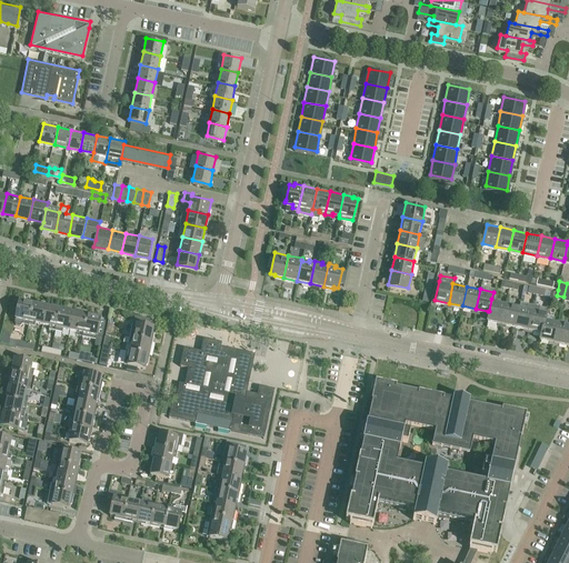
[(19,298),(15,317),(15,319),(16,322),(20,323),(22,321),(29,322),(33,299),(25,298),(23,299),(19,298)]
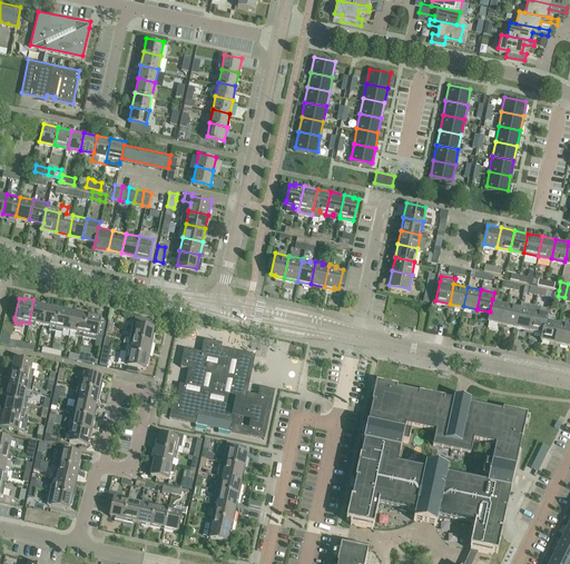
[(33,299),(29,323),(35,324),(36,322),(42,323),(47,303),(33,299)]
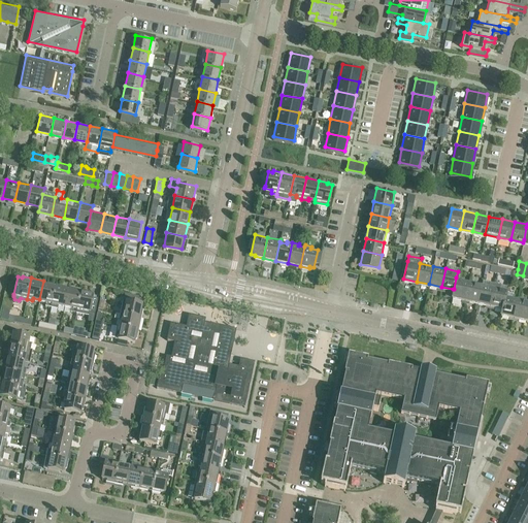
[(454,289),(453,289),(452,296),(464,298),(468,281),(456,278),(454,289)]
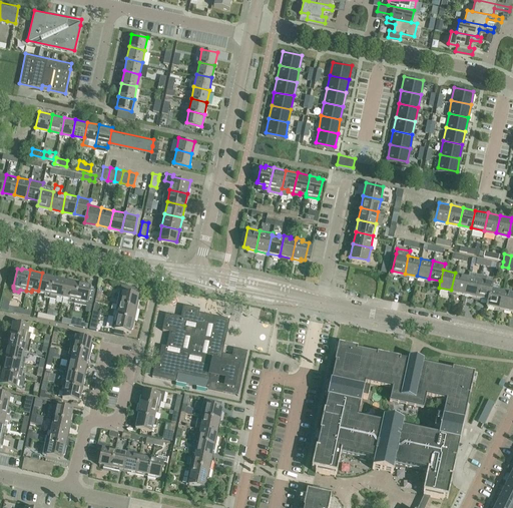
[(467,275),(463,293),(476,295),(480,273),(475,272),(474,277),(467,275)]
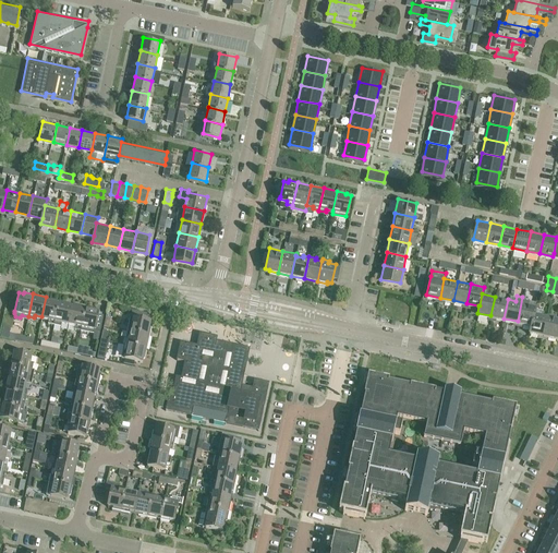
[(46,297),(41,316),(48,319),(48,321),(55,322),(59,300),(46,297)]
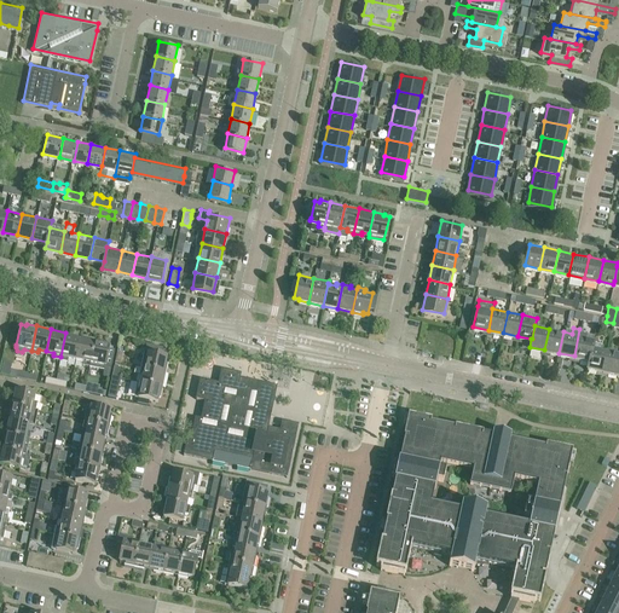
[(549,329),(544,350),(559,353),(563,331),(549,329)]
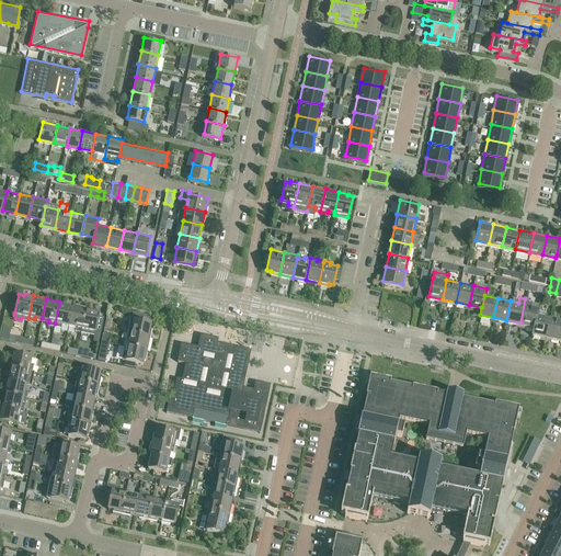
[(521,322),(534,326),(536,314),(537,314),(538,307),(531,305),(533,299),(525,298),(521,322)]
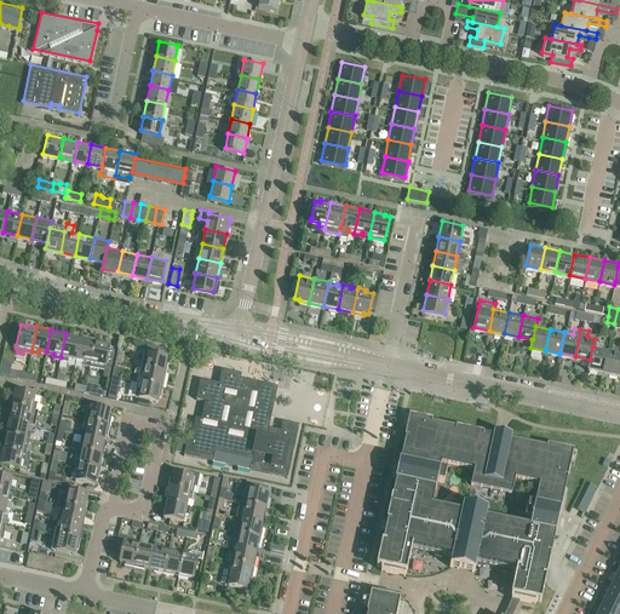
[(65,333),(61,357),(68,360),(68,356),(76,357),(81,336),(65,333)]
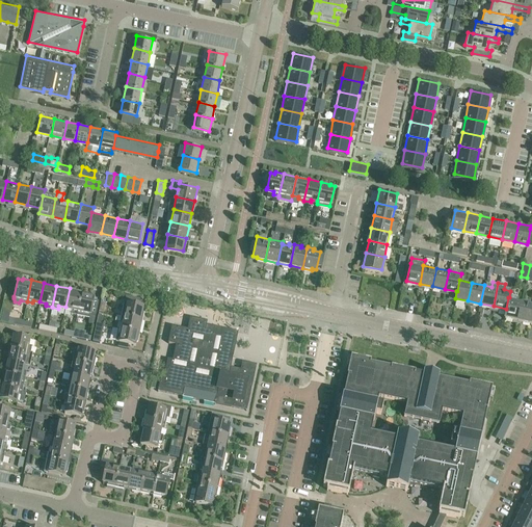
[(70,288),(65,307),(72,309),(71,311),(77,312),(82,291),(70,288)]
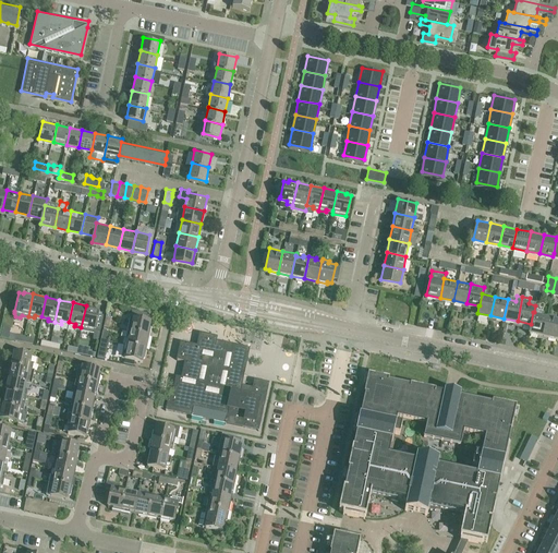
[(86,305),(81,327),(87,328),(87,326),(95,328),(99,310),(94,309),(94,307),(86,305)]
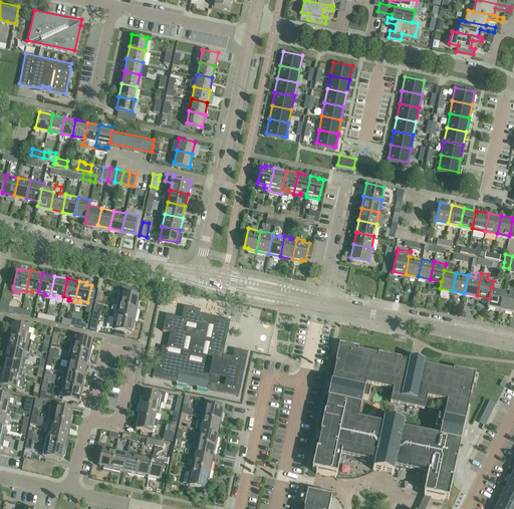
[(489,298),(487,304),(500,307),(504,289),(492,287),(491,287),(489,298)]
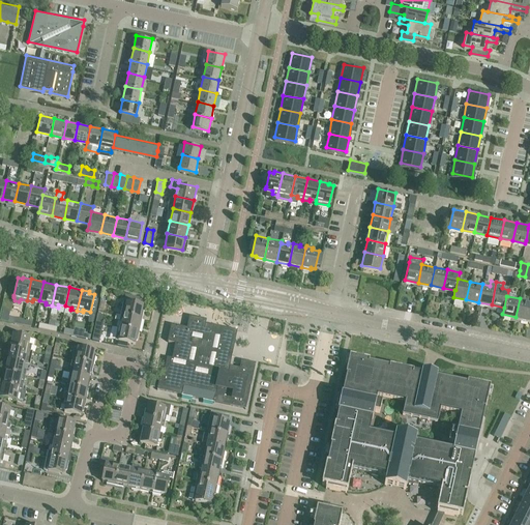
[(529,300),(520,298),(516,317),(528,320),(529,310),(529,300)]
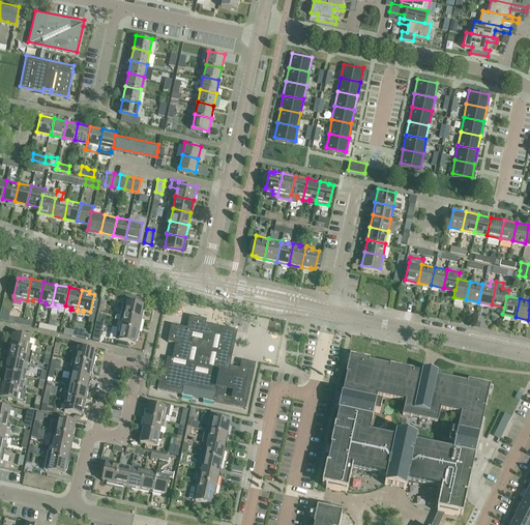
[(122,305),(121,312),(142,316),(144,308),(142,308),(143,303),(125,299),(123,299),(122,305)]
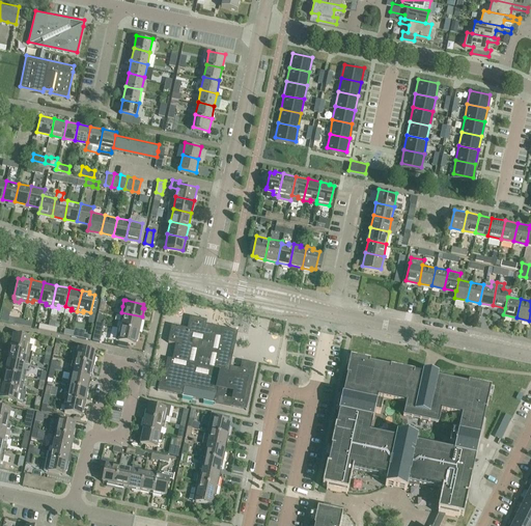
[(122,319),(120,326),(140,330),(142,316),(121,312),(119,319),(122,319)]
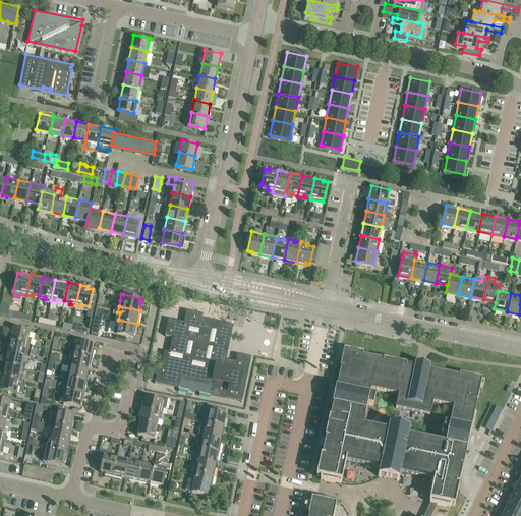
[(251,354),(237,351),(235,360),(226,358),(233,322),(203,316),(203,311),(186,307),(184,320),(168,316),(165,333),(172,335),(169,349),(164,348),(161,364),(158,363),(155,380),(179,386),(210,393),(242,399),(251,354)]
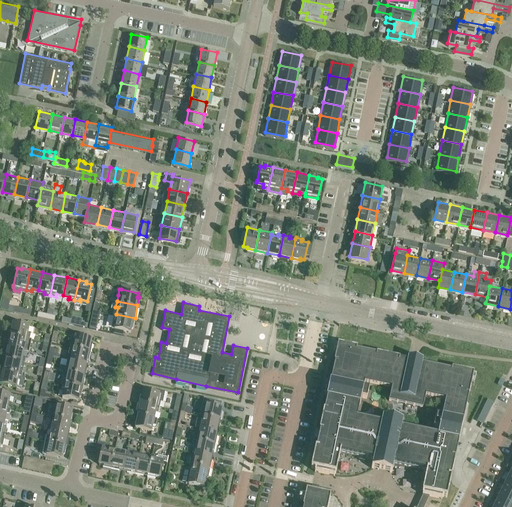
[(91,317),(89,325),(96,326),(99,310),(97,309),(93,308),(91,317)]
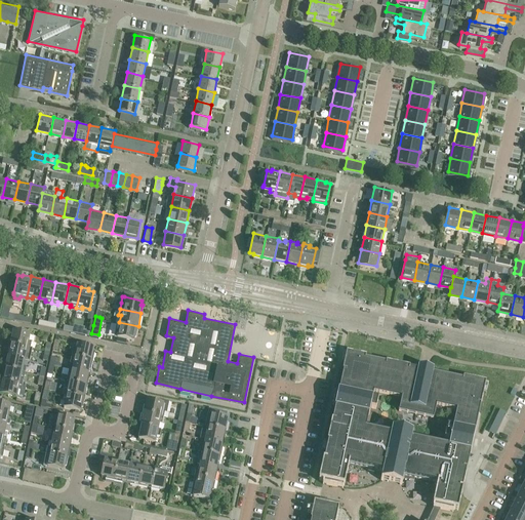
[(136,333),(138,326),(119,322),(117,321),(116,327),(118,327),(117,334),(134,338),(135,333),(136,333)]
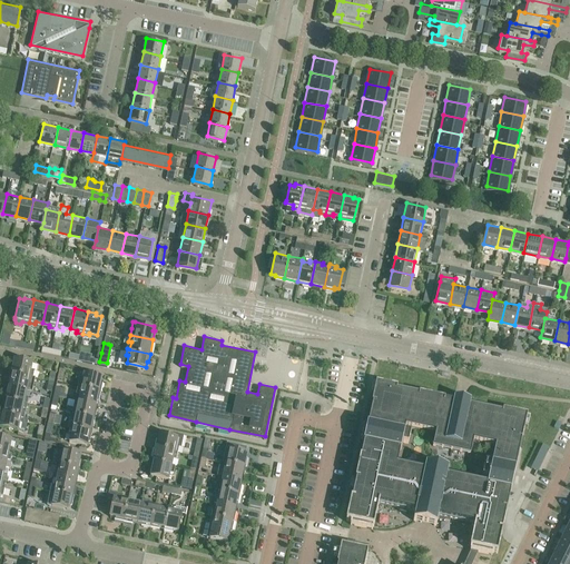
[(12,360),(10,369),(32,375),(33,368),(31,367),(33,360),(15,356),(13,360),(12,360)]
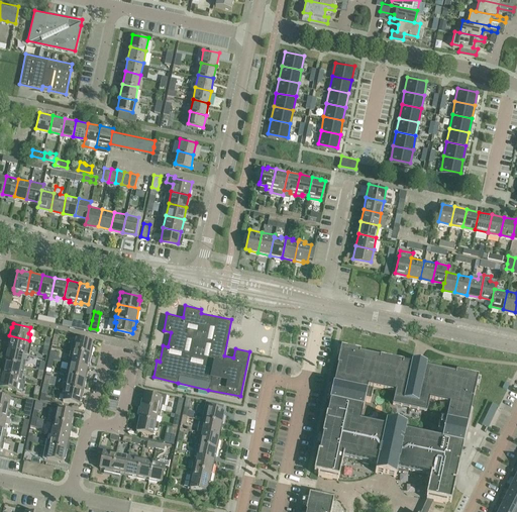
[(55,332),(53,340),(57,341),(59,332),(60,333),(61,328),(56,327),(55,332)]
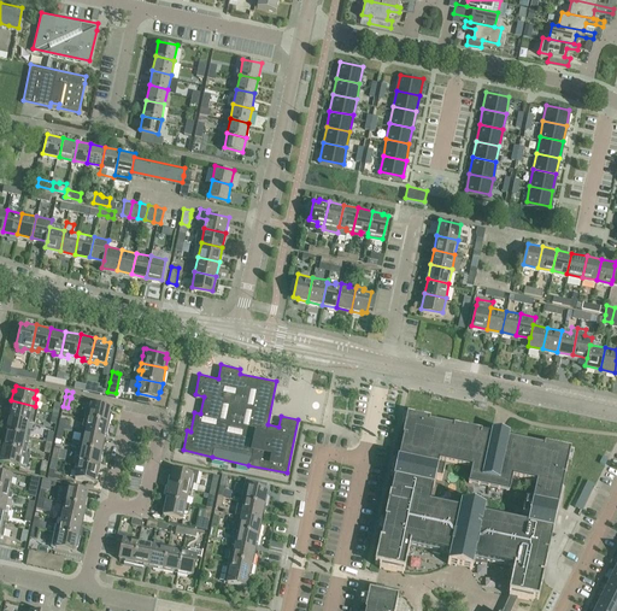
[(7,415),(30,419),(35,421),(39,406),(35,406),(11,400),(7,415)]
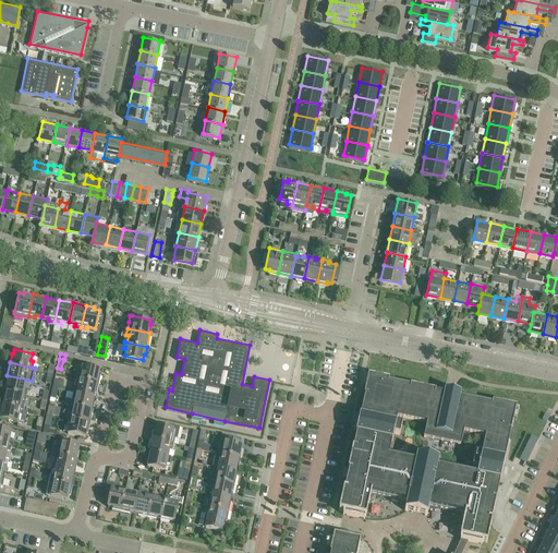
[(77,370),(76,376),(98,381),(100,371),(99,371),(100,368),(82,363),(80,371),(77,370)]
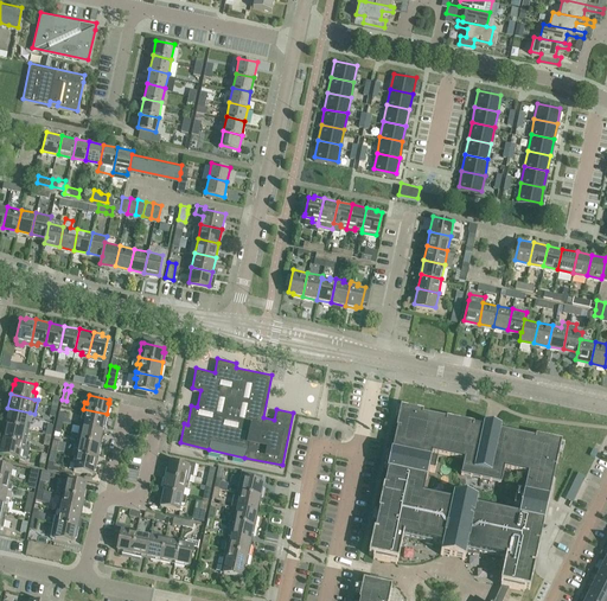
[(378,507),(379,507),(375,528),(374,528),(374,530),(369,551),(374,552),(374,555),(396,561),(397,557),(403,532),(442,541),(442,543),(445,543),(445,542),(451,543),(451,547),(458,548),(458,544),(464,545),(464,548),(466,548),(467,547),(468,547),(506,555),(500,580),(502,580),(500,582),(524,588),(524,584),(530,586),(535,562),(537,552),(540,541),(538,539),(543,519),(544,519),(544,517),(549,496),(548,496),(554,468),(555,464),(556,464),(556,460),(560,448),(557,448),(560,439),(561,439),(562,438),(534,432),(532,434),(530,433),(500,427),(502,423),(484,419),(483,423),(473,421),(474,420),(471,420),(446,414),(446,415),(427,411),(422,410),(423,408),(401,403),(401,404),(402,404),(400,414),(398,414),(396,422),(396,424),(397,424),(391,448),(391,447),(387,467),(388,467),(384,483),(383,483),(382,490),(378,507)]
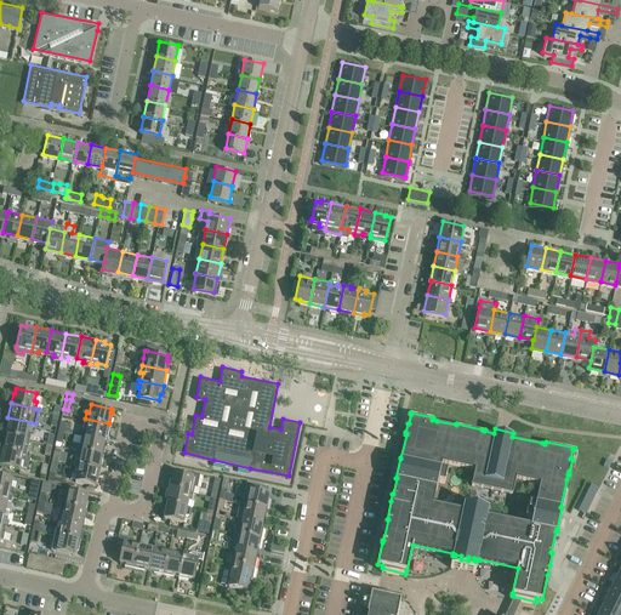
[(7,417),(5,432),(29,438),(30,431),(28,430),(30,422),(7,417)]
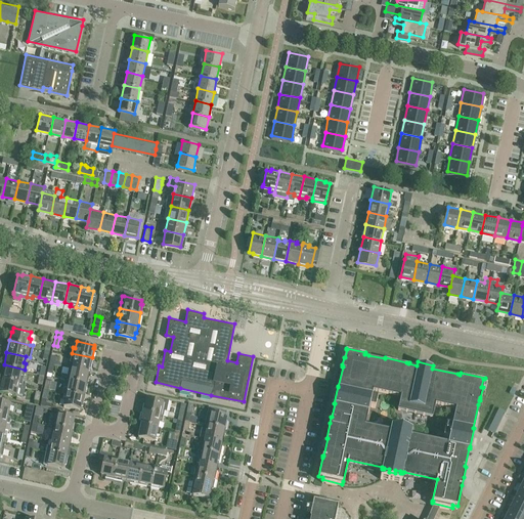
[(73,359),(72,366),(90,370),(92,357),(72,353),(70,359),(73,359)]
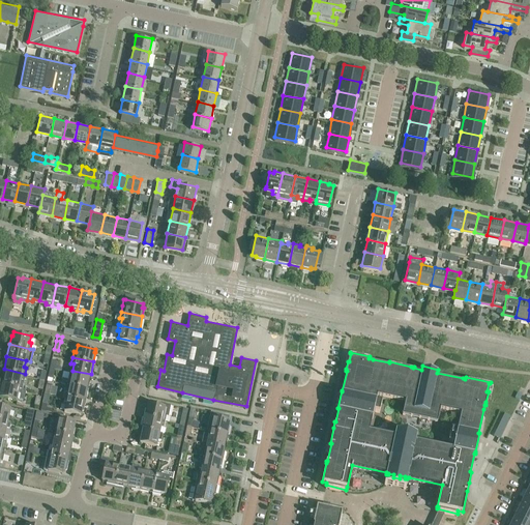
[(4,369),(1,381),(20,385),(22,379),(24,380),(25,374),(4,369)]
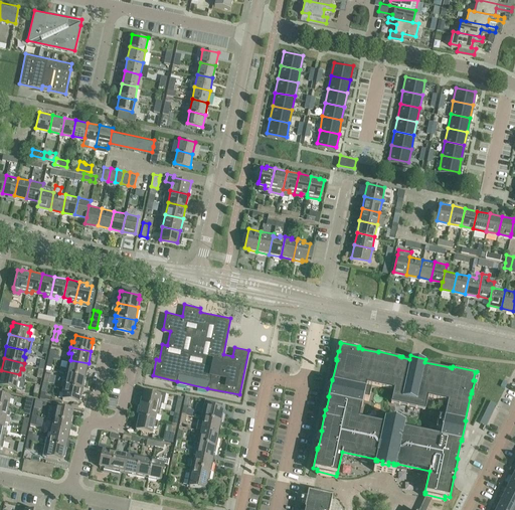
[(67,359),(65,371),(86,376),(89,363),(70,360),(67,359)]
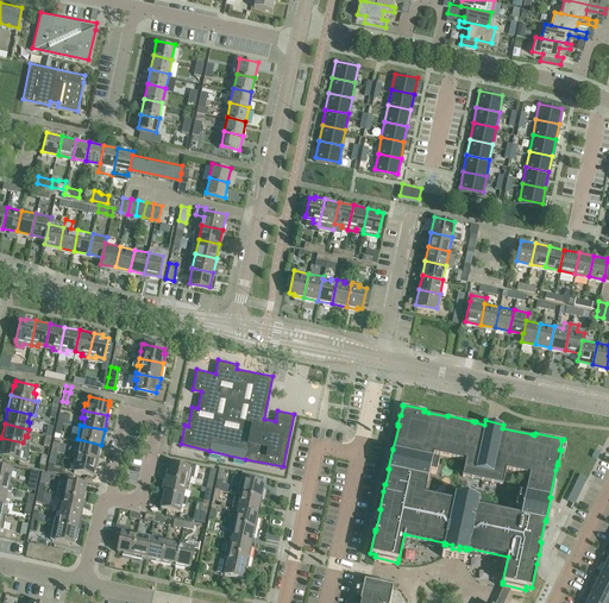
[(26,444),(23,443),(1,438),(0,443),(0,447),(1,448),(0,451),(0,453),(20,458),(22,450),(24,451),(26,444)]
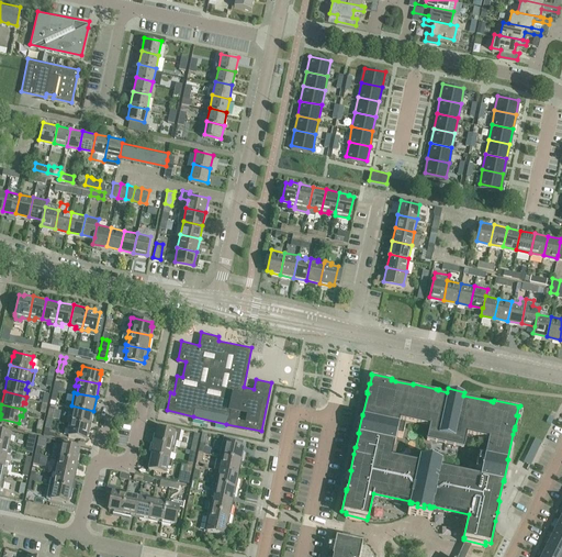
[(72,413),(70,420),(90,424),(93,411),(71,405),(69,412),(72,413)]
